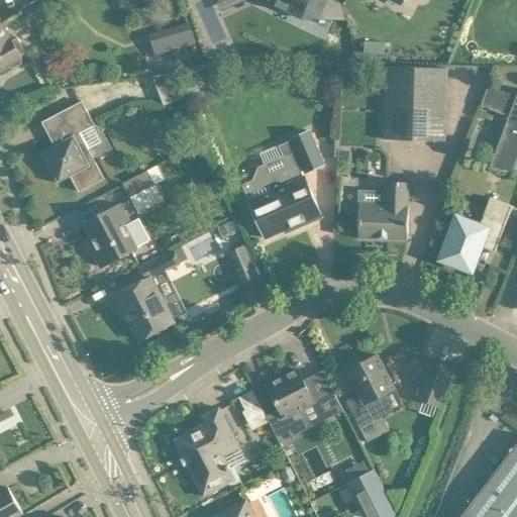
[(221,0),(222,2),(225,0),(267,0),(301,16),(308,0),(221,0)]
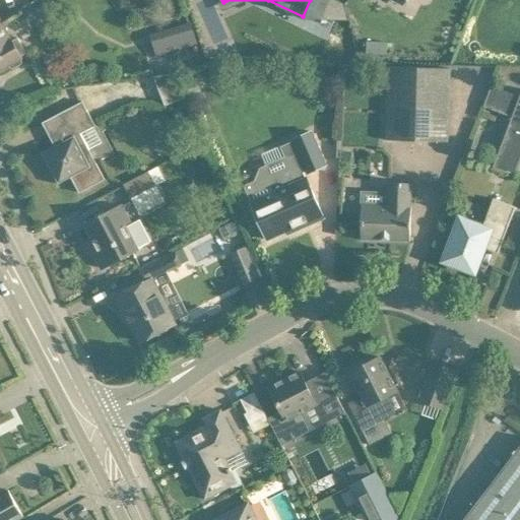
[(336,0),(328,0),(319,20),(348,21),(344,4),(336,0)]
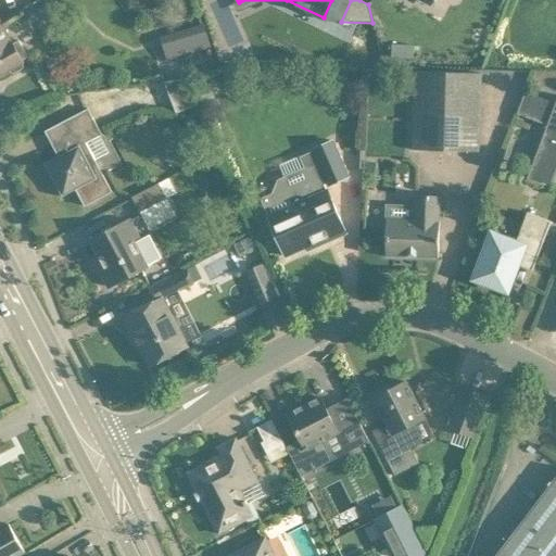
[(0,75),(9,71),(13,74),(23,70),(23,63),(24,62),(22,59),(27,57),(19,40),(13,43),(12,41),(12,42),(5,30),(26,19),(21,8),(0,20),(0,75)]
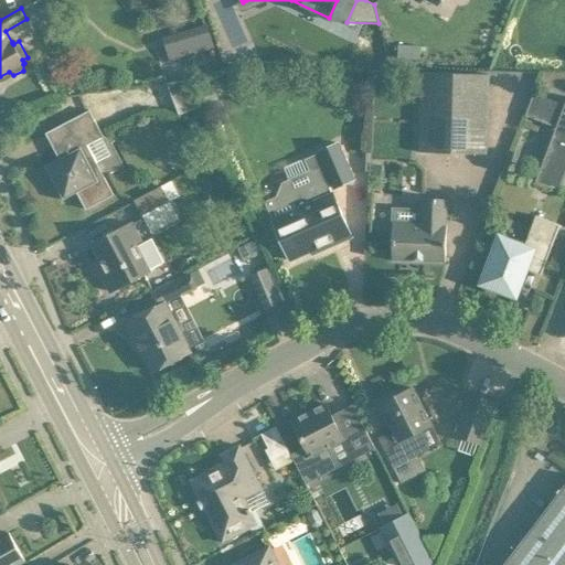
[(208,25),(163,39),(170,61),(214,48),(208,25)]
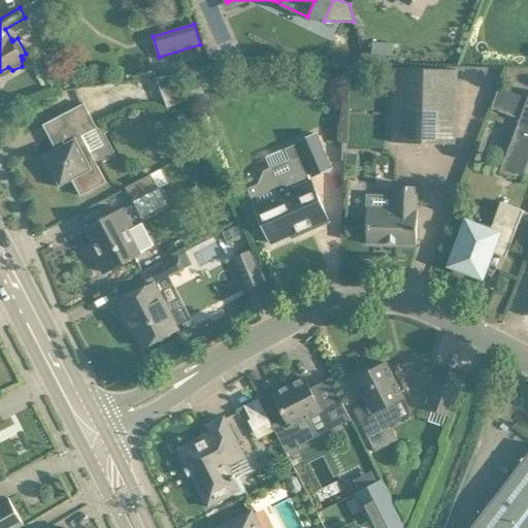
[(455,144),(457,70),(393,67),(391,142),(455,144)]
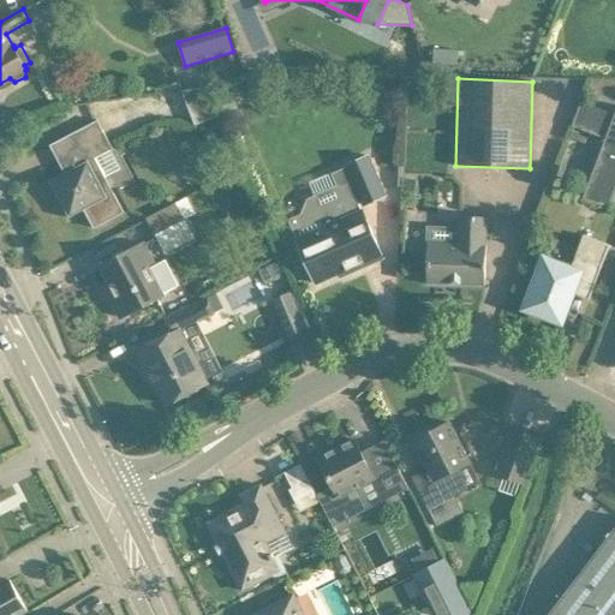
[(208,87),(181,89),(195,124),(219,114),(210,94),(208,87)]
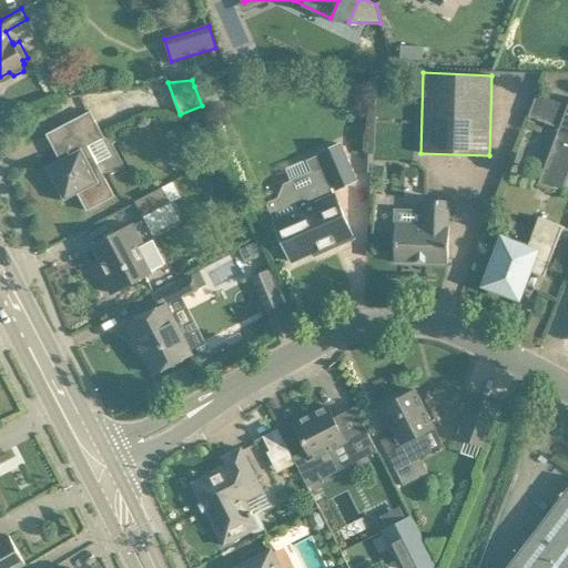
[(211,80),(194,87),(202,105),(219,99),(211,80)]
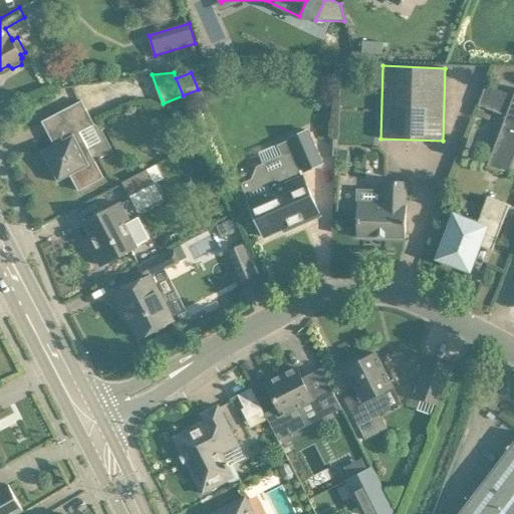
[(485,85),(485,86),(478,105),(506,115),(487,166),(501,171),(502,168),(509,170),(513,156),(513,93),(513,95),(485,85)]
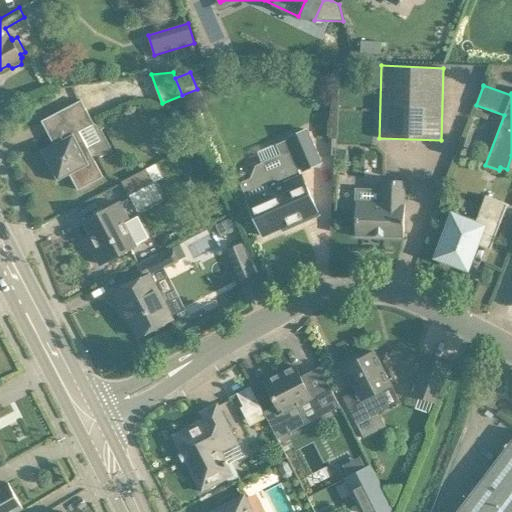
[(61,140),(41,151),(58,181),(66,197),(78,190),(103,177),(94,160),(89,163),(82,151),(88,148),(100,141),(92,125),(94,124),(81,100),(60,111),(67,124),(55,130),(61,140)]
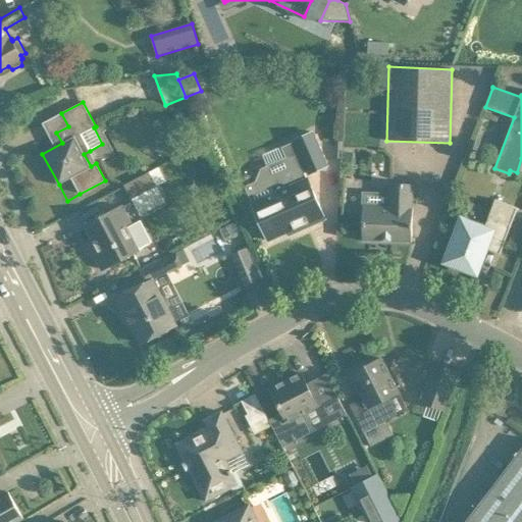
[(277,193),(252,204),(268,241),(296,228),(297,230),(325,218),(308,179),(307,179),(305,173),(308,171),(309,173),(326,166),(312,133),(295,140),(296,142),(281,148),(285,157),(266,166),(277,193)]
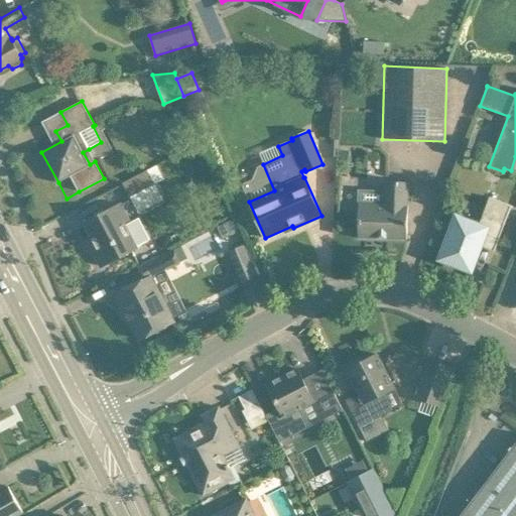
[(130,198),(155,184),(147,169),(122,182),(130,198)]
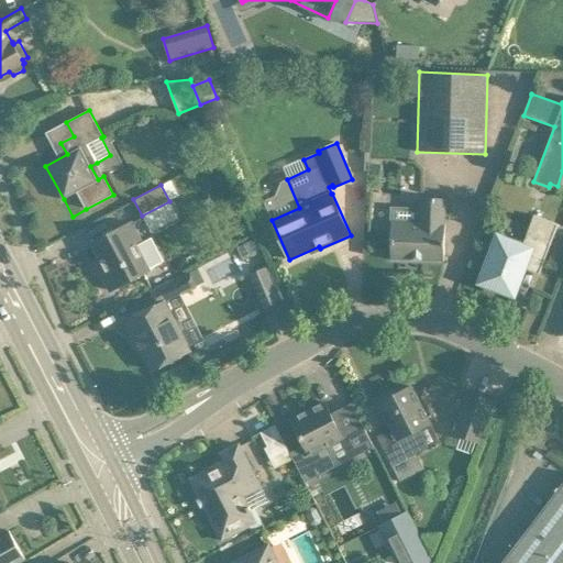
[(210,198),(209,203),(210,208),(213,212),(219,213),(224,212),(228,209),(230,203),(228,198),(224,195),(220,192),(214,194),(210,198)]
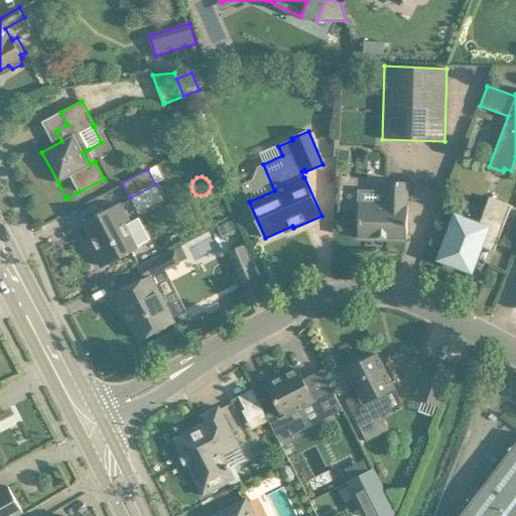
[(359,203),(359,218),(358,238),(407,240),(407,220),(408,206),(407,206),(408,182),(384,181),(384,203),(359,203)]
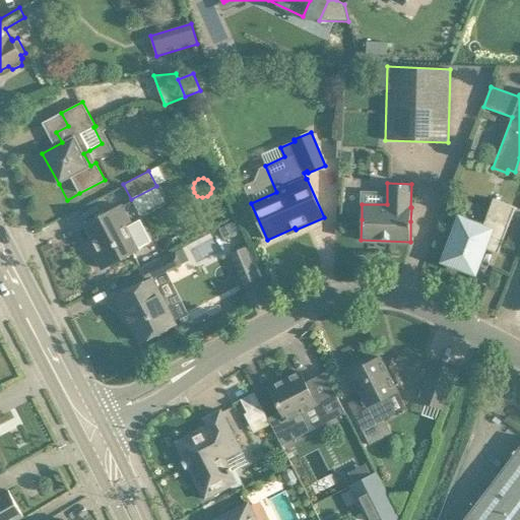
[(453,230),(450,229),(449,234),(448,238),(446,243),(444,247),(445,247),(449,248),(444,261),(474,273),(484,248),(499,253),(515,207),(494,199),(482,226),(460,217),(455,231),(453,230)]
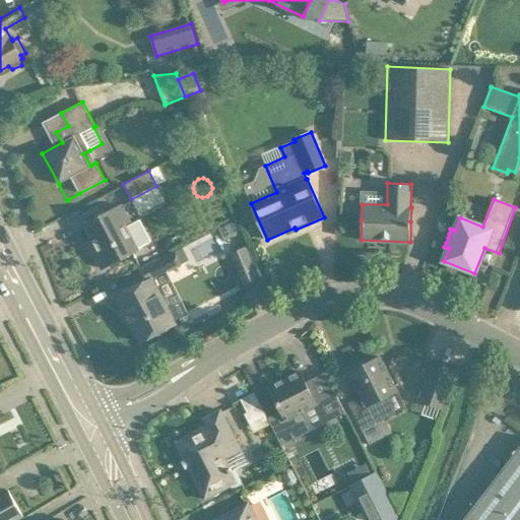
[(121,206),(104,215),(85,224),(99,249),(93,252),(103,268),(138,250),(137,248),(146,243),(148,239),(139,221),(134,220),(125,225),(124,223),(129,220),(121,206)]
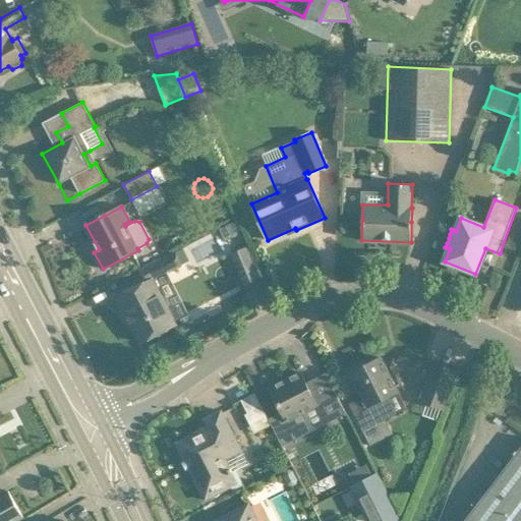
[(235,222),(219,230),(225,242),(241,234),(235,222)]
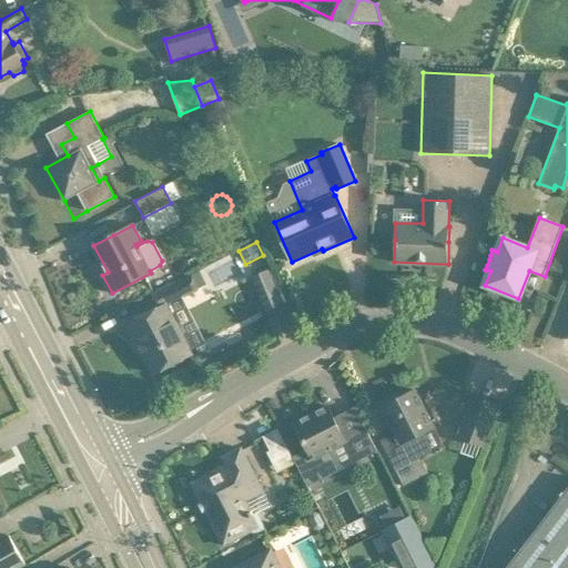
[(148,314),(128,324),(153,373),(191,354),(181,334),(166,306),(198,290),(196,287),(204,283),(199,271),(191,275),(152,294),(160,308),(148,314)]
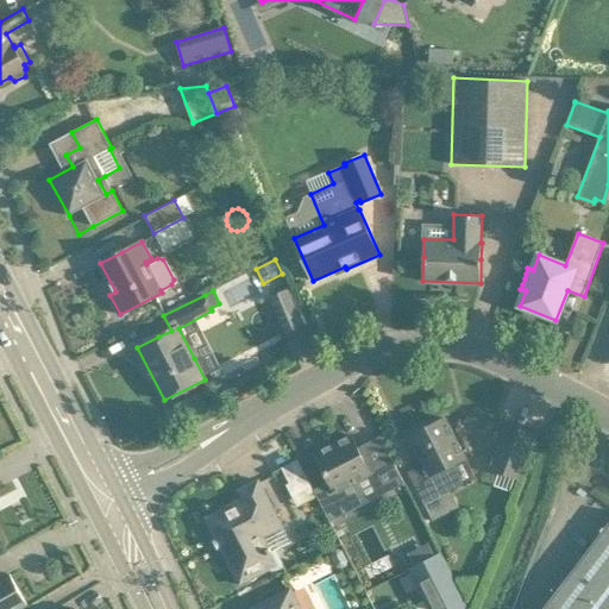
[(269,297),(284,334),(305,327),(289,290),(269,297)]
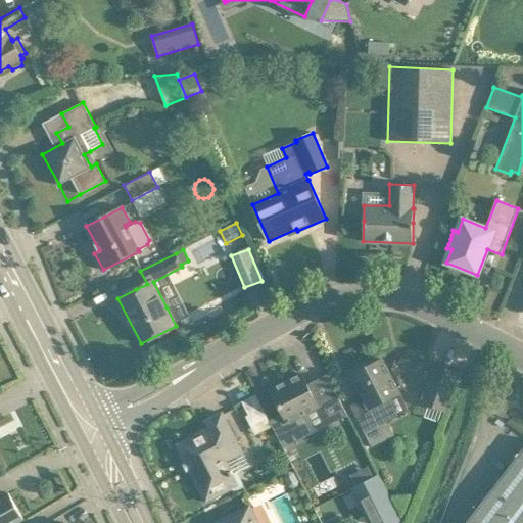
[(364,398),(350,406),(360,424),(365,433),(387,422),(382,413),(389,409),(385,400),(399,392),(391,377),(382,359),(368,367),(366,365),(354,370),(357,372),(351,375),(364,398)]
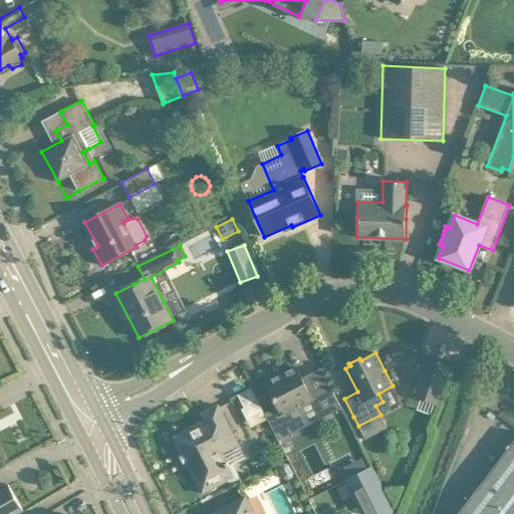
[(429,358),(422,376),(415,396),(438,404),(451,366),(429,358)]
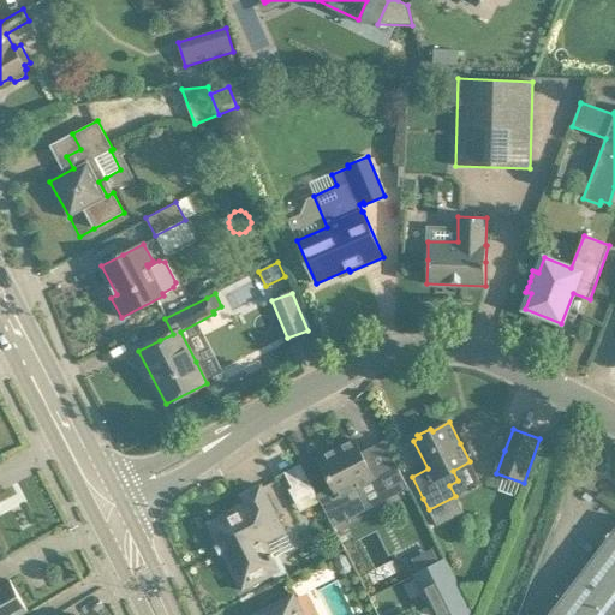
[(333,487),(317,494),(328,515),(333,527),(369,509),(358,488),(375,479),(362,453),(354,440),(336,448),(335,446),(322,452),(323,455),(318,458),(333,487)]
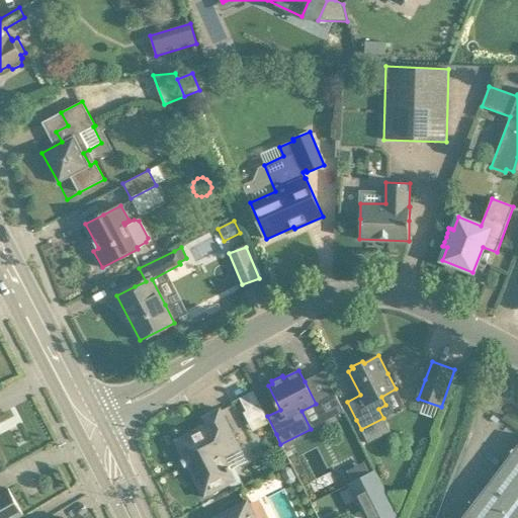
[(324,372),(305,381),(316,404),(325,422),(344,412),(324,372)]
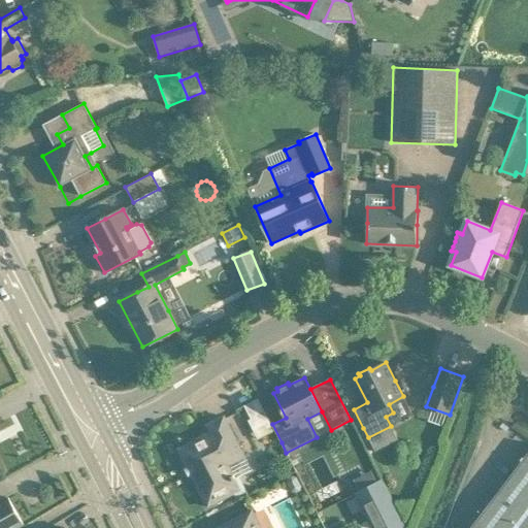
[(259,399),(245,406),(252,419),(266,411),(259,399)]
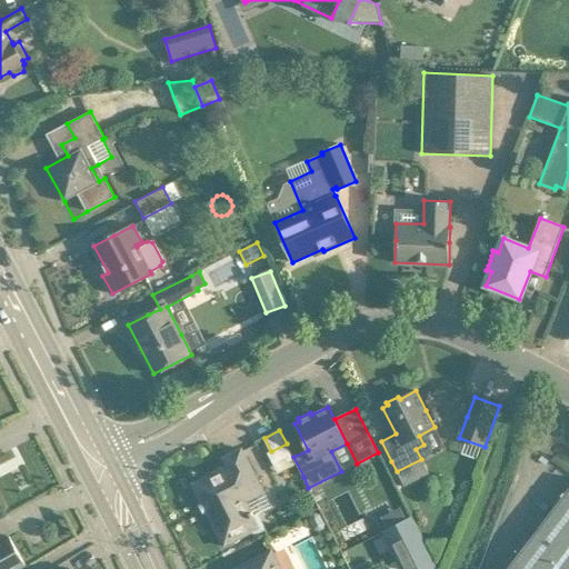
[(207,512),(223,546),(252,531),(255,536),(266,529),(258,513),(253,516),(247,501),(265,492),(241,448),(222,458),(227,466),(192,483),(201,502),(206,500),(210,510),(207,512)]
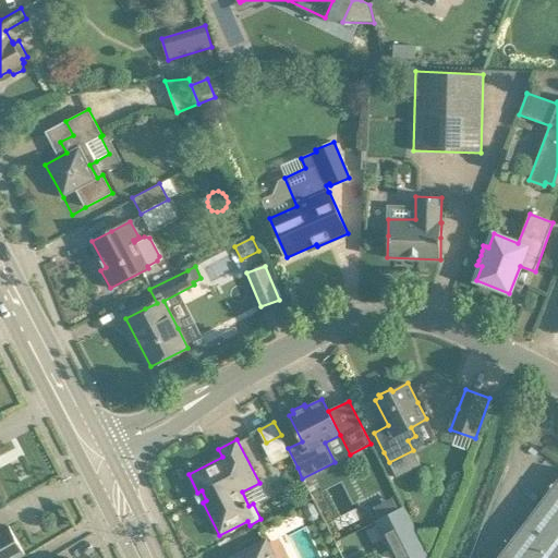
[(557,557),(557,477),(496,557),(557,557)]
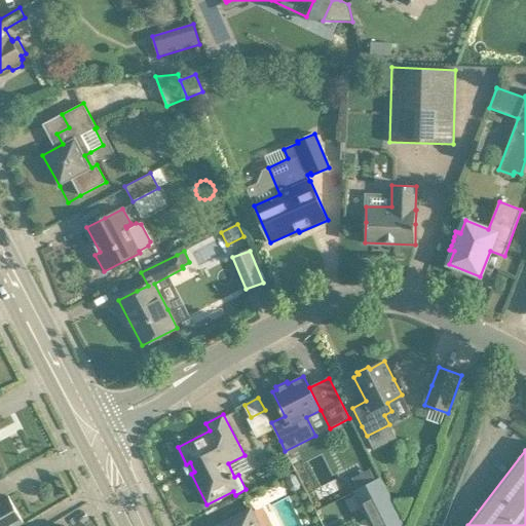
[(353,492),(370,525),(404,525),(380,479),(353,492)]
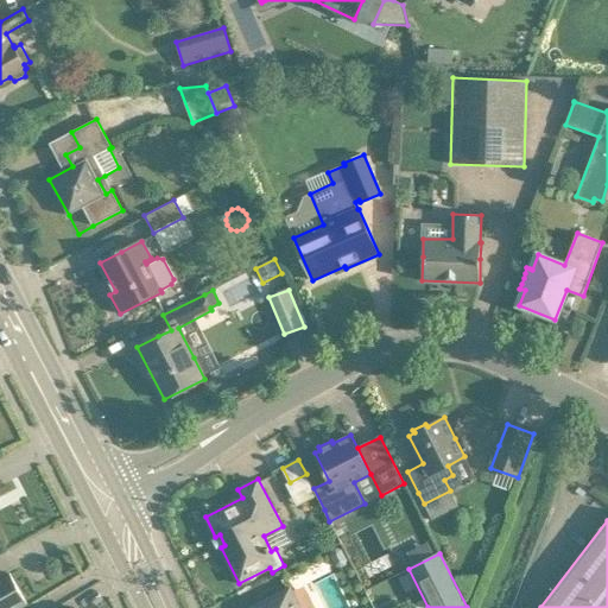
[(0,574),(0,607),(20,607),(27,605),(10,572),(1,577),(0,574)]
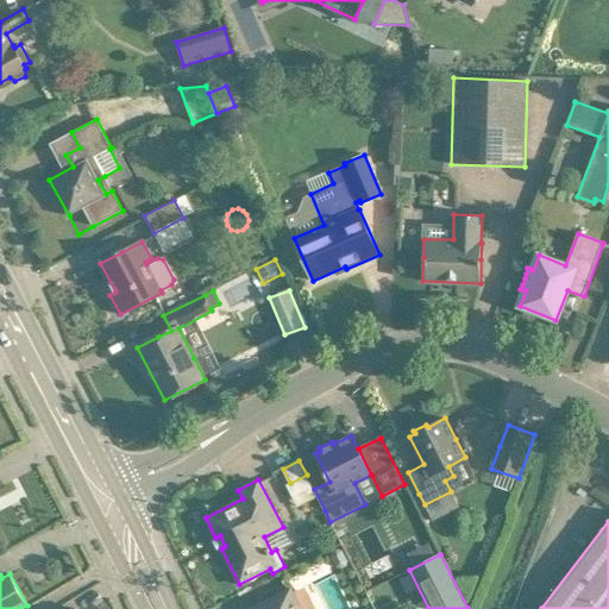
[(477,585),(478,575),(457,573),(457,584),(477,585)]
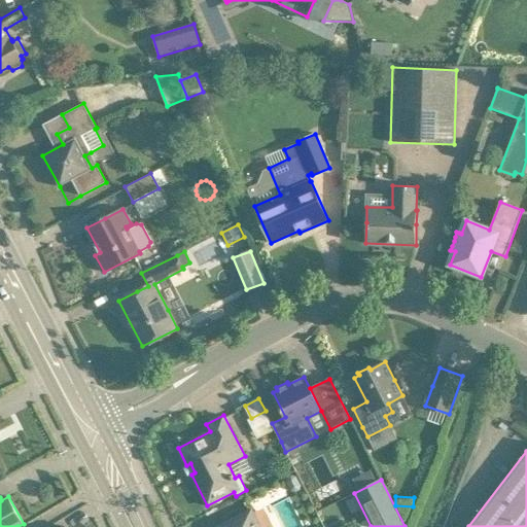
[(260,526),(251,508),(236,517),(217,526),(260,526)]
